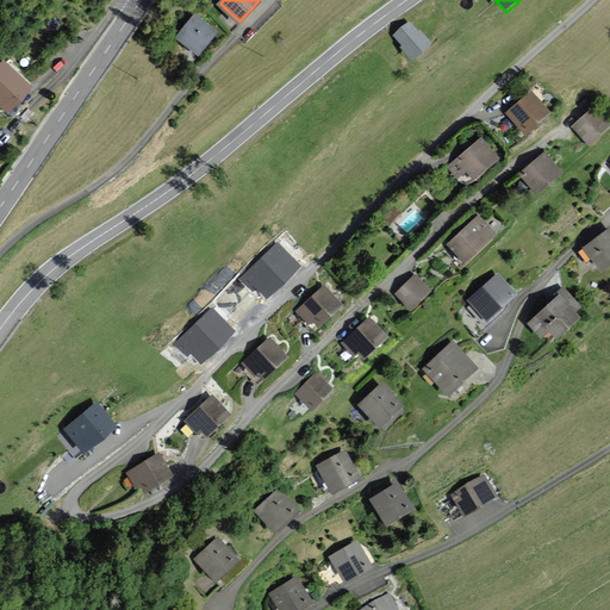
[(218,32),(193,14),(176,37),(200,56),(218,32)]
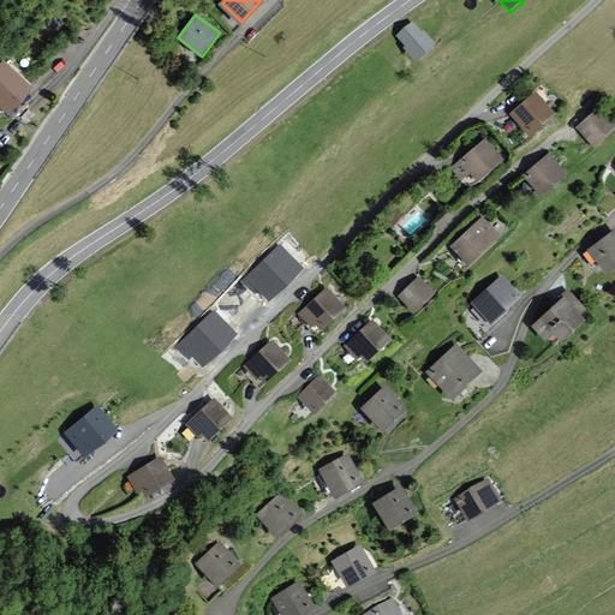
[(421,31),(411,21),(395,34),(405,45),(402,47),(417,63),(437,45),(423,29),(421,31)]
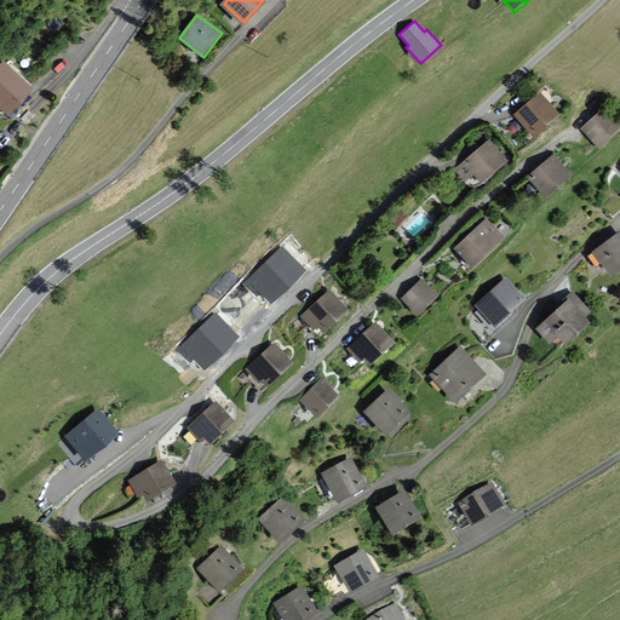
[(0,102),(9,112),(32,89),(5,63),(0,67),(0,102)]
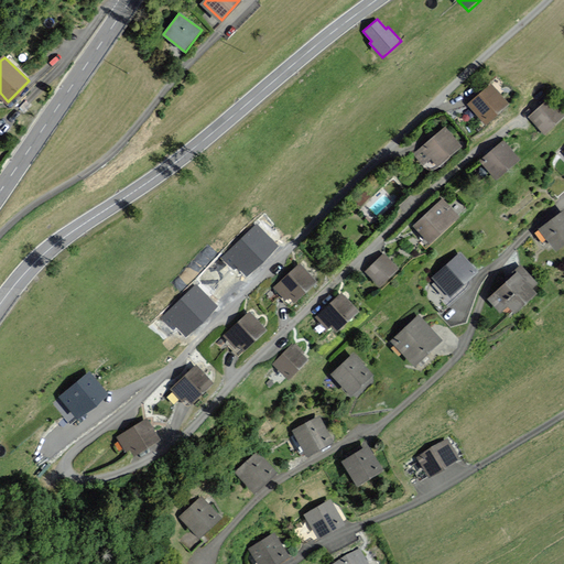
[(511,106),(490,84),(468,104),(488,126),(511,106)]
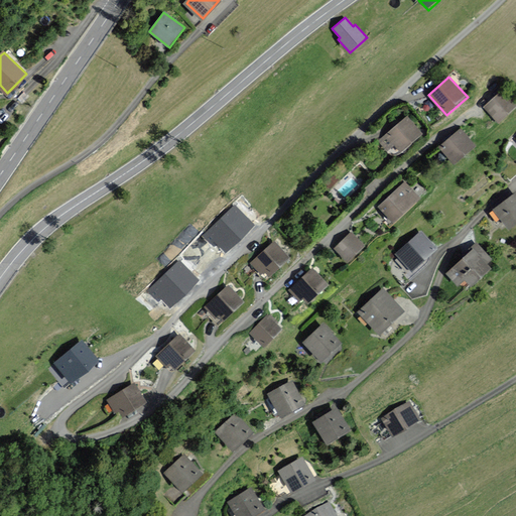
[(515,108),(515,106),(501,90),(483,107),(499,124),(515,108)]
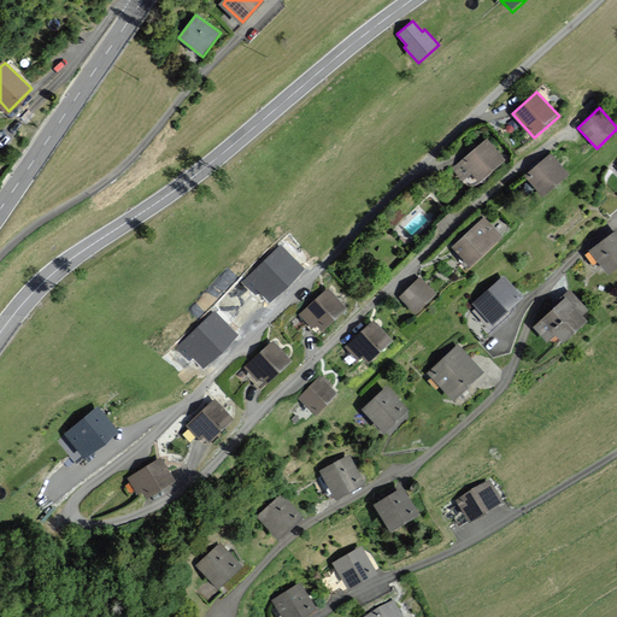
[(504,159),(488,140),(456,168),(465,180),(472,172),(480,181),(504,159)]
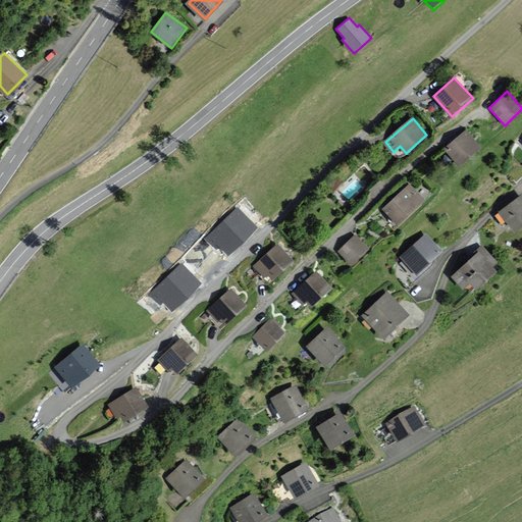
[(479,147),(466,132),(446,148),(460,164),(479,147)]
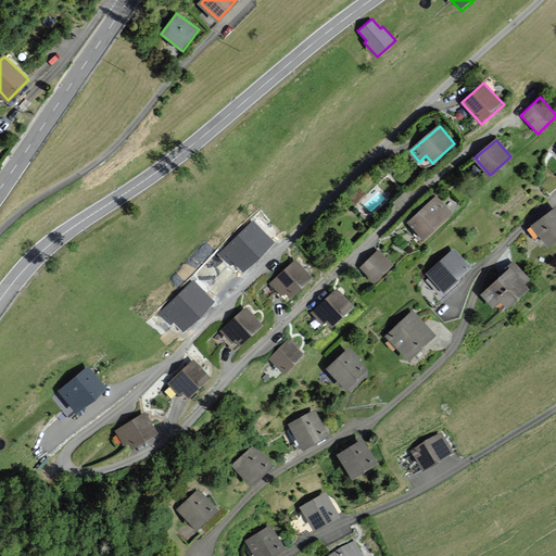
[(452,215),(437,198),(409,222),(425,239),(452,215)]
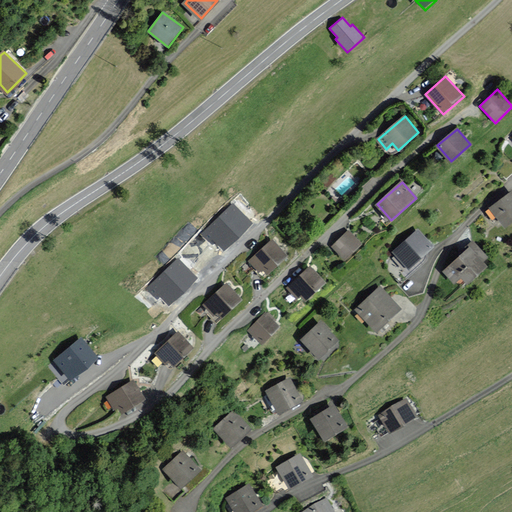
[(511,220),(511,192),(491,208),(505,226),(511,220)]
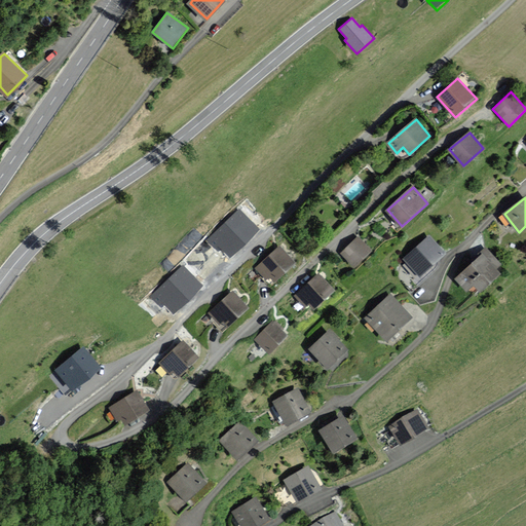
[(259,230),(239,209),(212,235),(231,256),(259,230)]
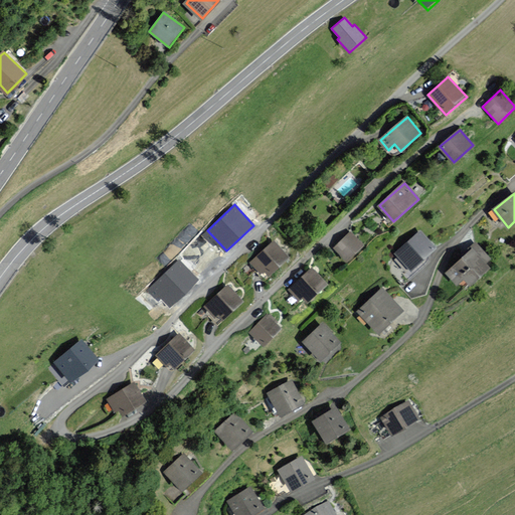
[(438,248),(420,229),(395,251),(412,271),(438,248)]
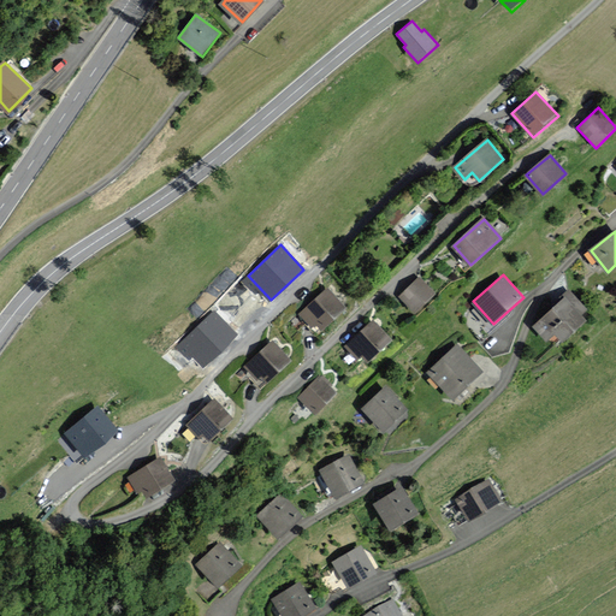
[(438,295),(419,276),(400,295),(418,314),(438,295)]
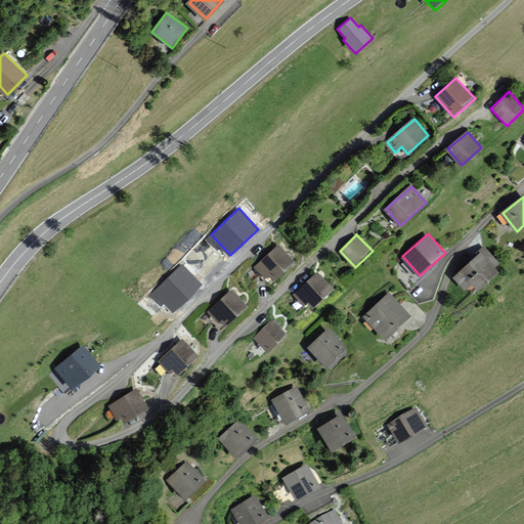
[(294,262),(278,246),(257,267),(266,276),(270,272),(276,278),(294,262)]
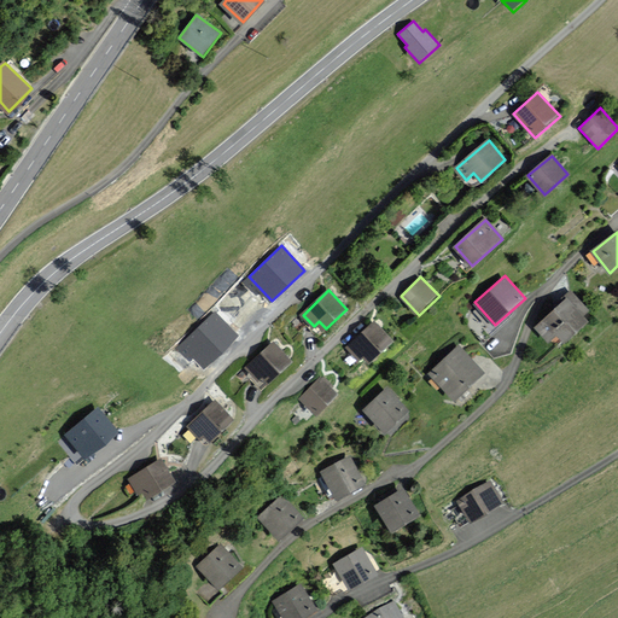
[(587,310),(571,292),(563,299),(565,302),(536,327),(548,340),(557,333),(564,340),(587,320),(582,314),(587,310)]
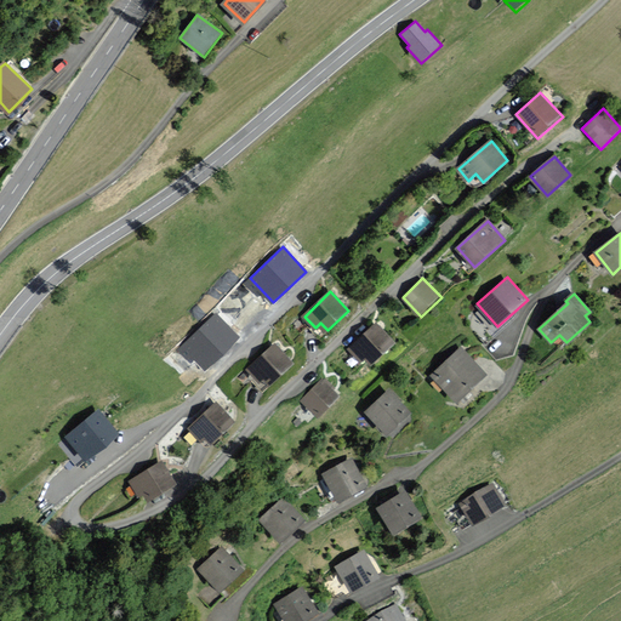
[(240,337),(216,313),(183,345),(208,369),(240,337)]
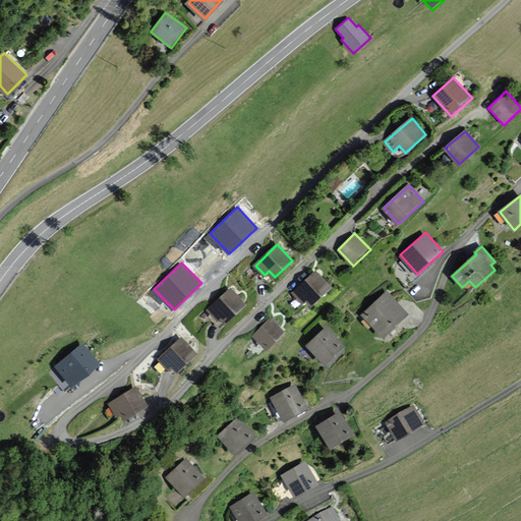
[(330,287),(315,272),(294,291),(304,302),(307,299),(311,304),(330,287)]
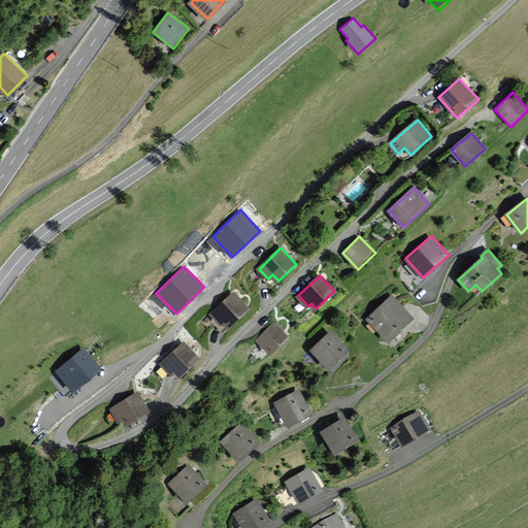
[(249,308),(234,293),(210,314),(220,324),(224,321),(229,326),(249,308)]
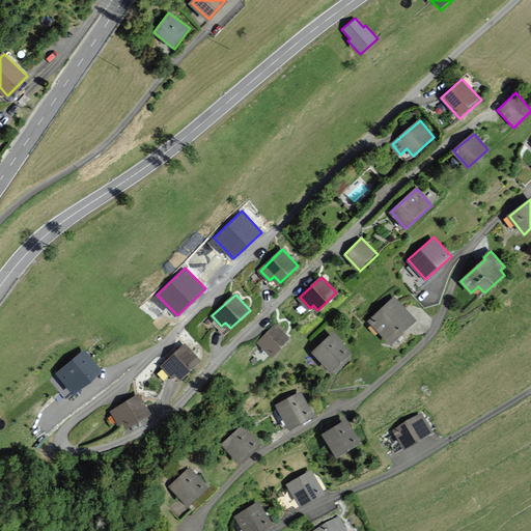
[(416,319),(394,298),(370,320),(392,342),(416,319)]
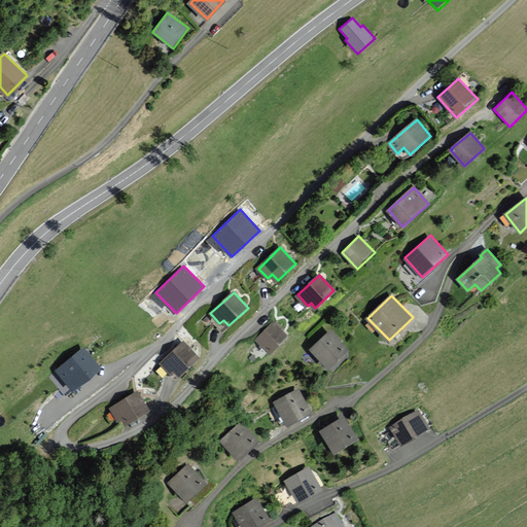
[(286,336),(273,322),(256,340),(271,352),(286,336)]
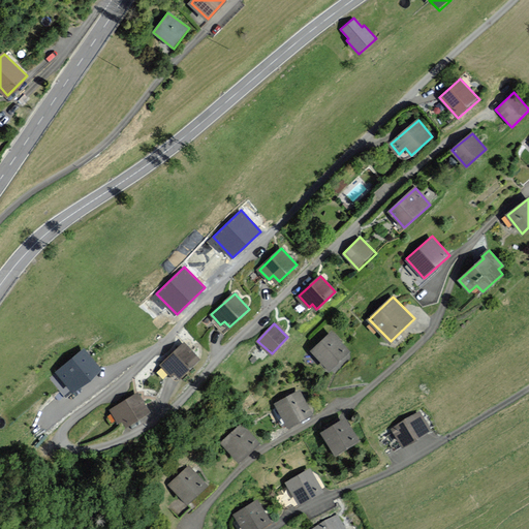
[(348,351),(333,333),(313,349),(329,368),(348,351)]
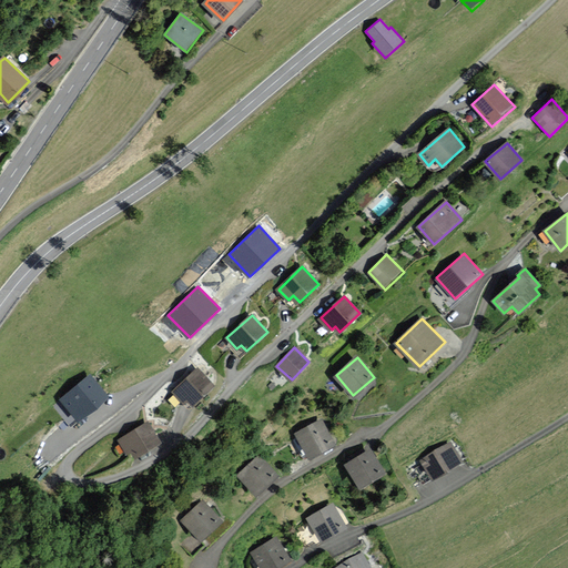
[(215,387),(196,367),(171,391),(184,404),(189,399),(195,406),(215,387)]
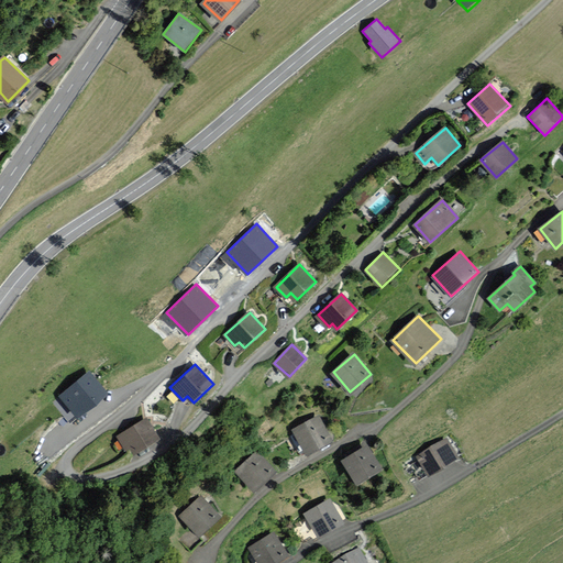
[(90,371),(59,396),(77,418),(109,393),(90,371)]
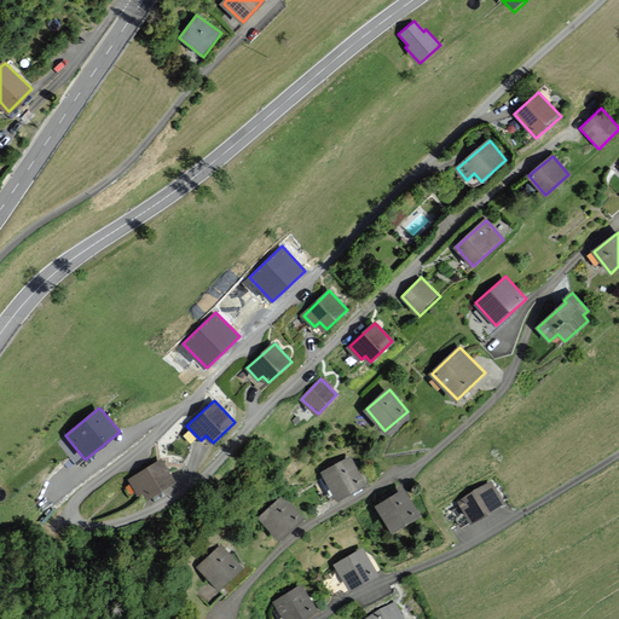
[(175,482),(161,458),(128,478),(139,496),(145,492),(149,498),(175,482)]
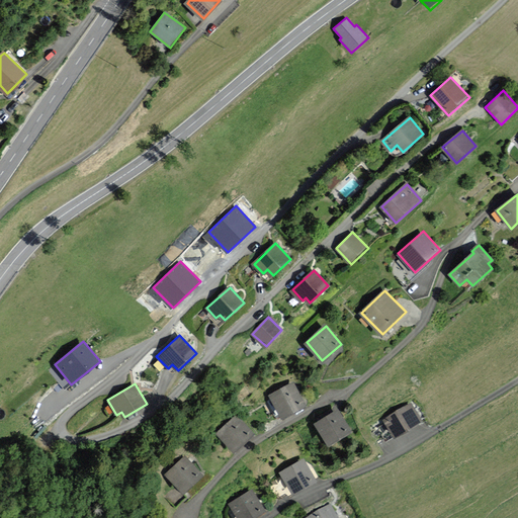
[(306,406),(293,383),(270,396),(283,418),(306,406)]
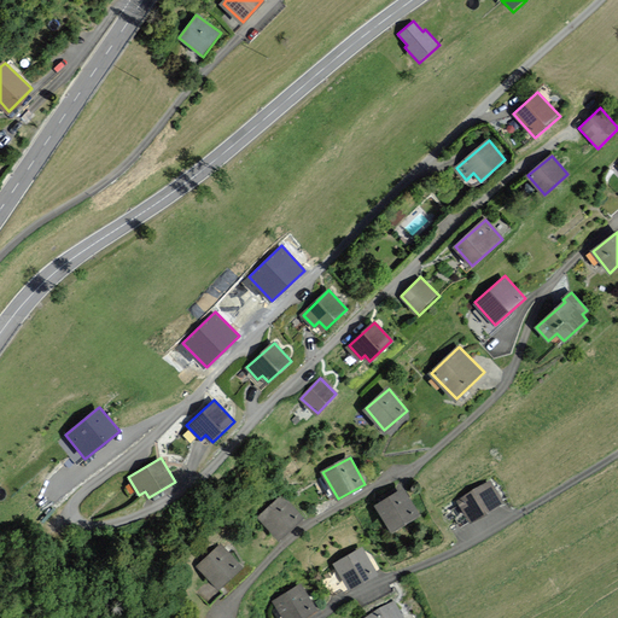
[(502,502),(490,482),(460,501),(472,520),(502,502)]
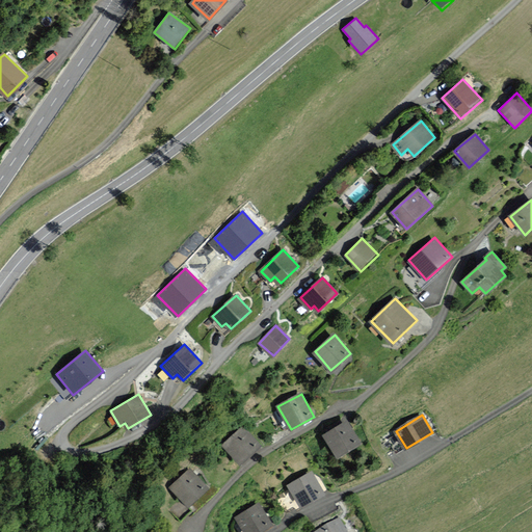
[(360,444),(346,422),(325,434),(339,457),(360,444)]
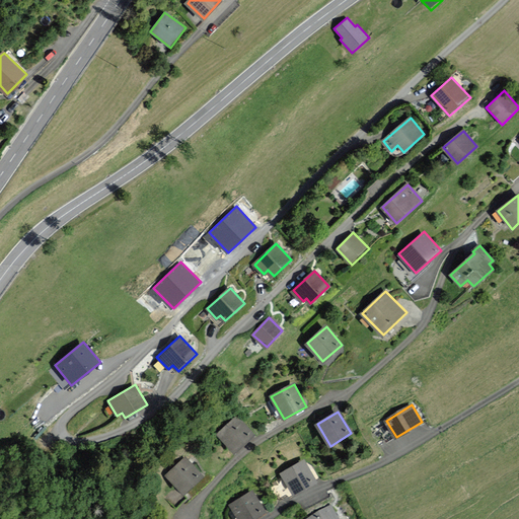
[(255,436),(240,419),(220,438),(235,454),(255,436)]
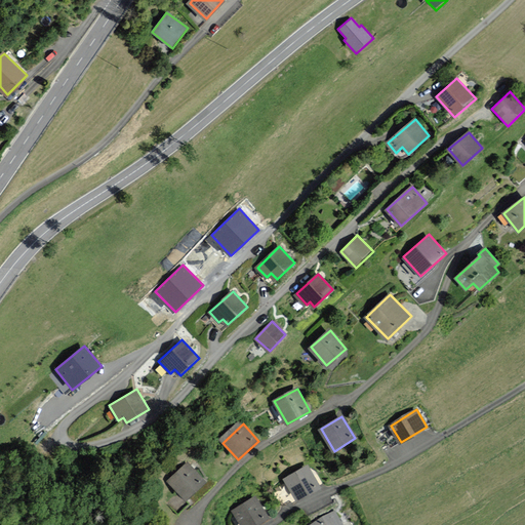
[(188,498),(205,482),(188,463),(170,480),(188,498)]
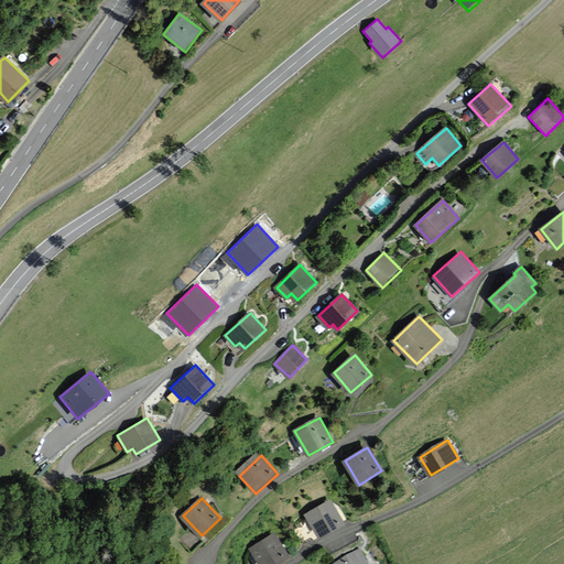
[(343,523),(329,501),(306,514),(320,537),(343,523)]
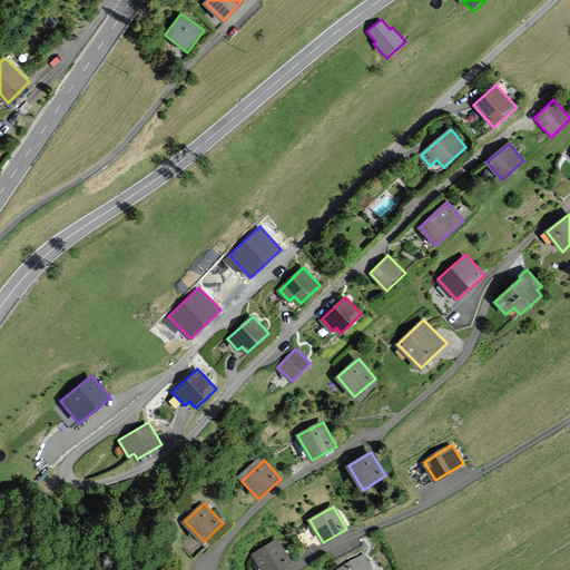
[(278,569),(292,562),(277,540),(254,554),(263,569),(278,569)]
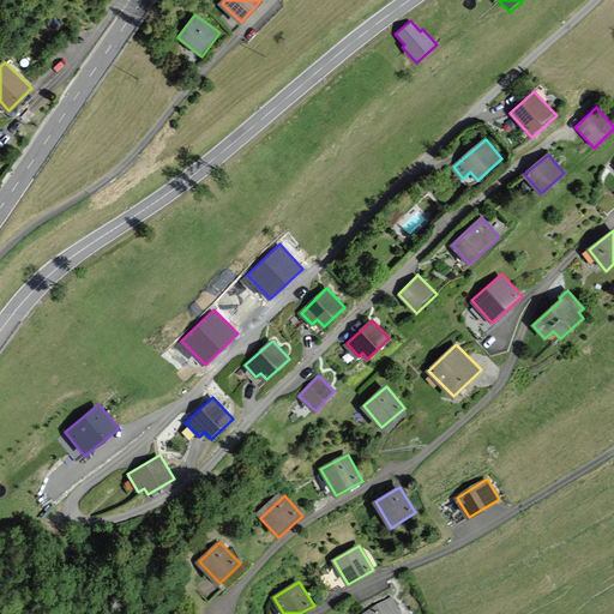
[(399,613),(391,599),(363,613),(399,613)]
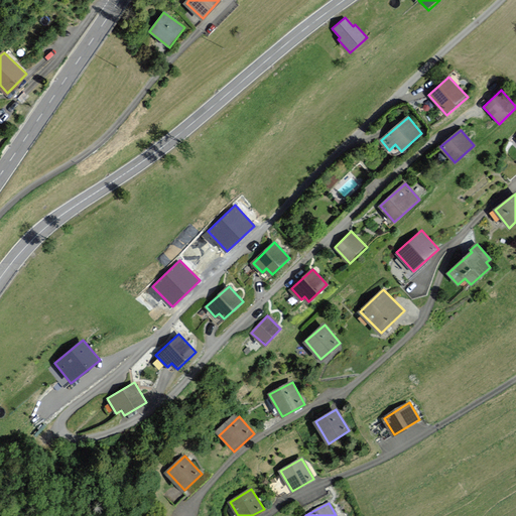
All buildings are outlined.
